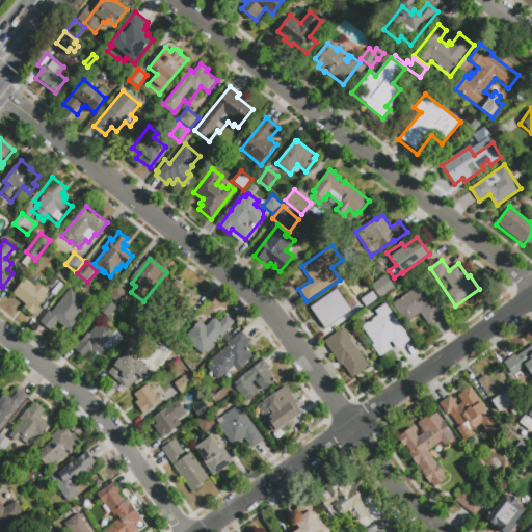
[(76,272),(67,284),(56,275),(65,264),(76,272)]
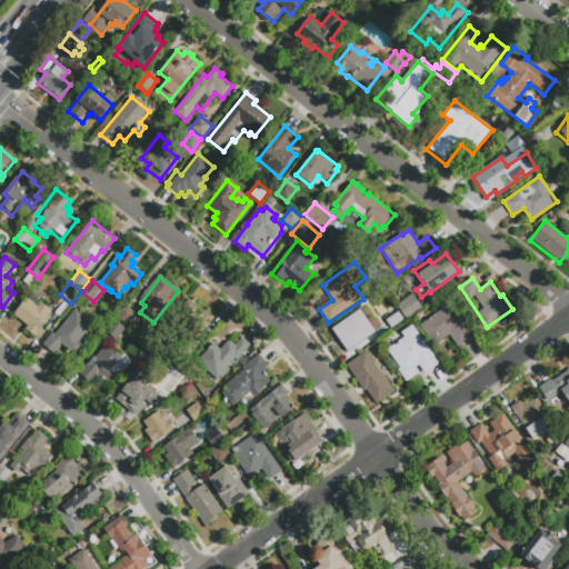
[(36,338),(26,329),(28,326),(13,315),(25,300),(25,299),(29,293),(50,310),(49,311),(50,312),(49,315),(48,313),(47,315),(51,317),(36,338)]
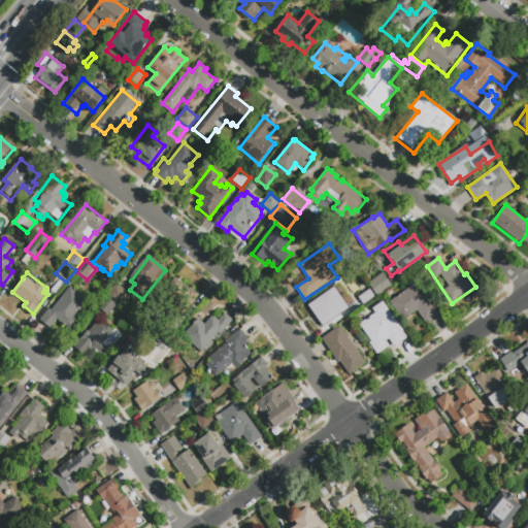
[(368,284),(383,272),(392,286),(376,296),(368,284)]
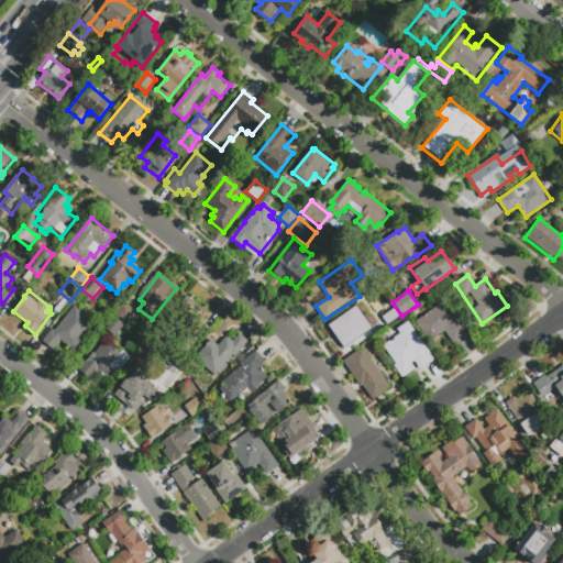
[(453,345),(443,332),(430,342),(415,322),(437,306),(434,304),(443,297),(468,333),(453,345)]
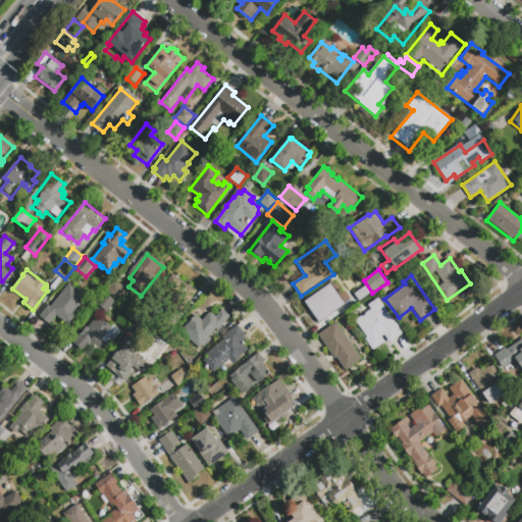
[(335,296),(342,305),(320,320),(305,299),(336,276),(346,289),(335,296)]
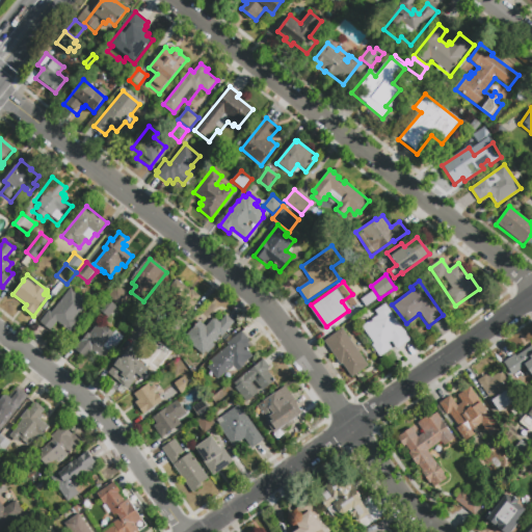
[(188,318),(163,300),(177,283),(192,293),(202,299),(188,318)]
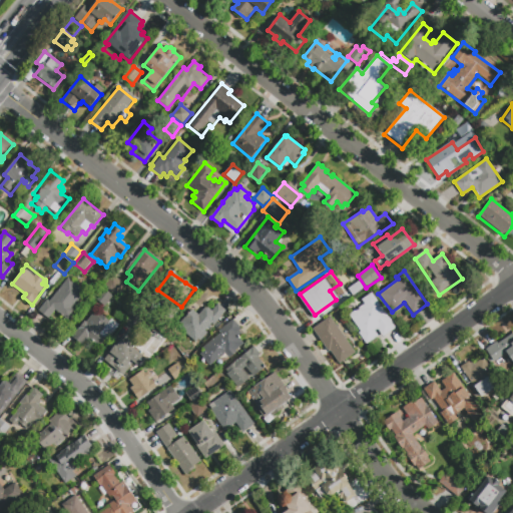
[(117,299),(103,288),(113,276),(126,287),(117,299)]
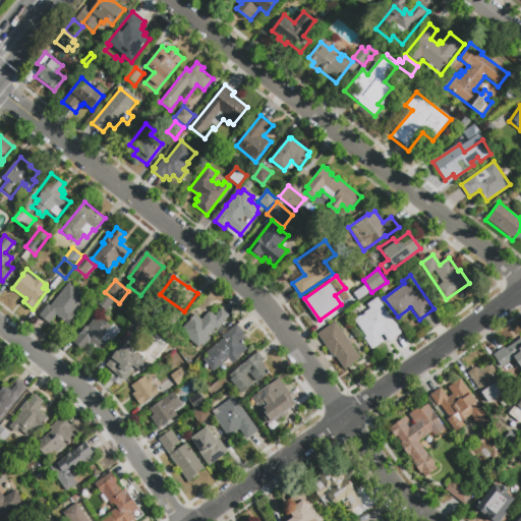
[(51,306),(69,282),(88,296),(74,312),(76,314),(68,325),(56,315),(50,324),(39,315),(48,304),(51,306)]
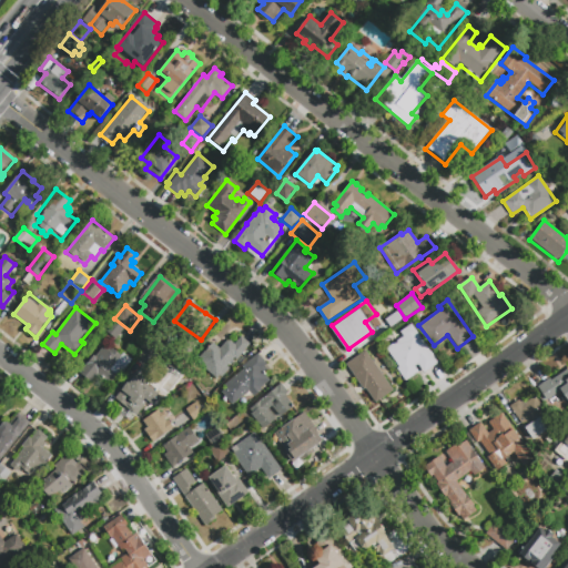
[(115,340),(107,333),(114,321),(127,328),(122,335),(120,334),(115,340)]
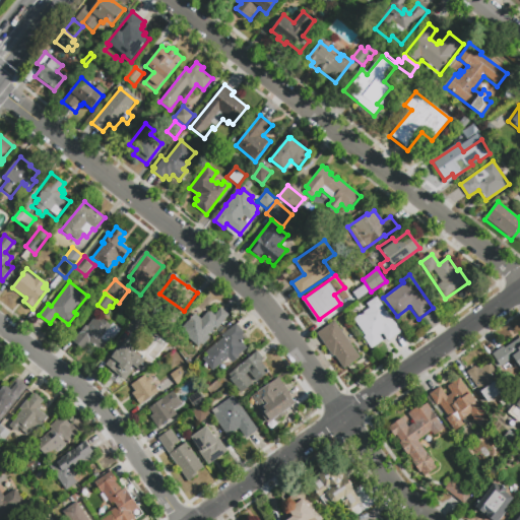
[(401,332),(388,341),(383,333),(380,335),(383,340),(372,348),(364,337),(366,336),(353,319),(370,308),(367,304),(377,297),(401,332)]
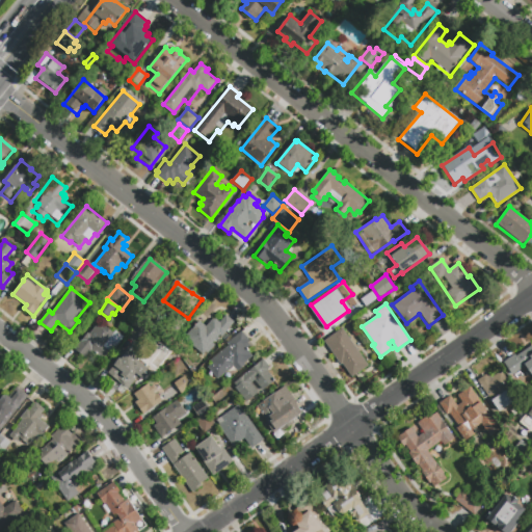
[(214,343),(215,345),(208,353),(206,352),(204,354),(193,346),(184,338),(200,320),(206,326),(212,318),(215,318),(216,318),(220,322),(225,315),(234,322),(222,336),(221,335),(214,343)]
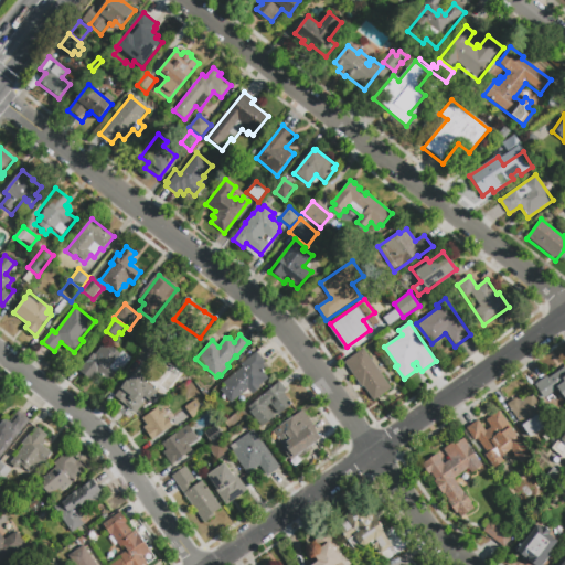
[(91,380),(80,371),(93,353),(95,354),(104,345),(107,348),(109,344),(120,353),(123,351),(131,358),(118,374),(117,373),(109,382),(102,375),(99,377),(95,374),(91,380)]
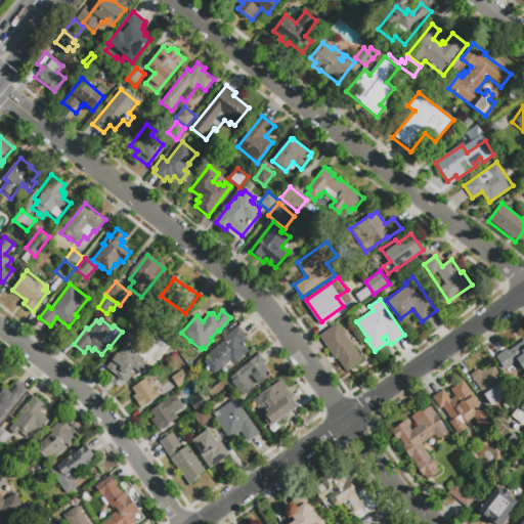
[(128,331),(136,319),(142,323),(145,325),(139,334),(137,332),(135,335),(128,331)]
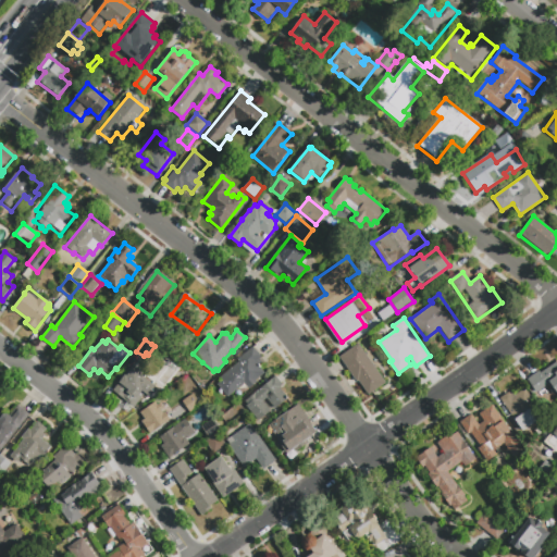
[(385,383),(368,395),(358,381),(357,382),(339,357),(358,344),(385,383)]
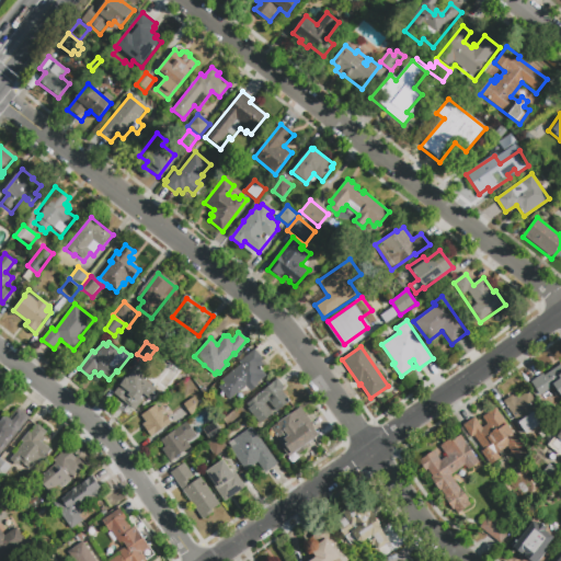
[(169,359),(173,353),(178,348),(183,352),(186,355),(187,356),(179,367),(174,364),(169,359)]
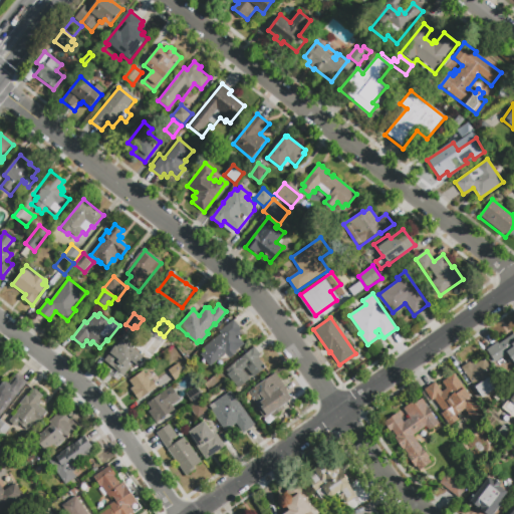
[(210,366),(201,355),(206,351),(204,348),(221,333),(219,332),(234,320),(239,327),(241,329),(239,331),(241,333),(238,336),(245,344),(236,351),(237,353),(230,359),(226,354),(210,366)]
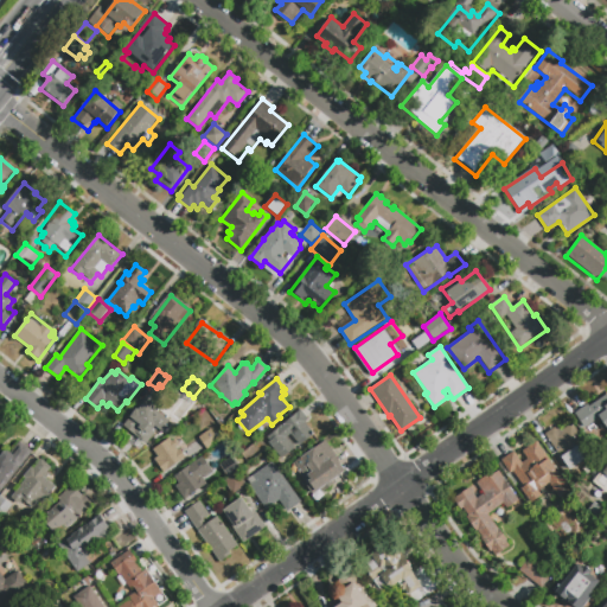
[(606,429),(600,420),(585,429),(574,414),(588,404),(589,407),(606,394),(606,429)]
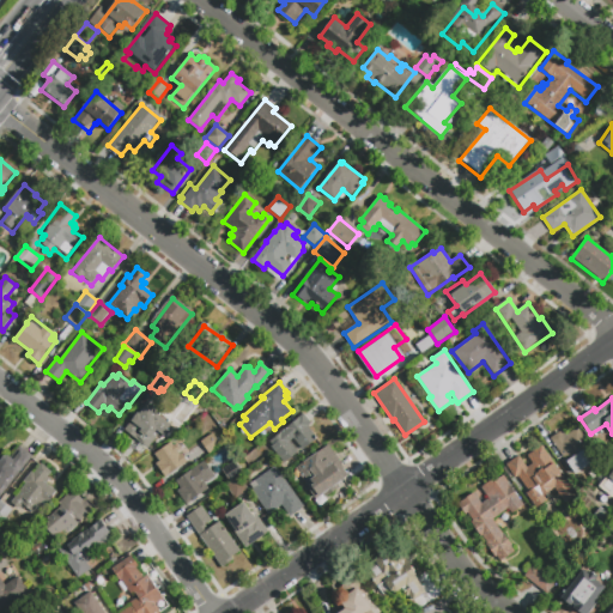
[(147,449),(123,430),(138,413),(139,414),(146,405),(171,425),(162,436),(159,435),(147,449)]
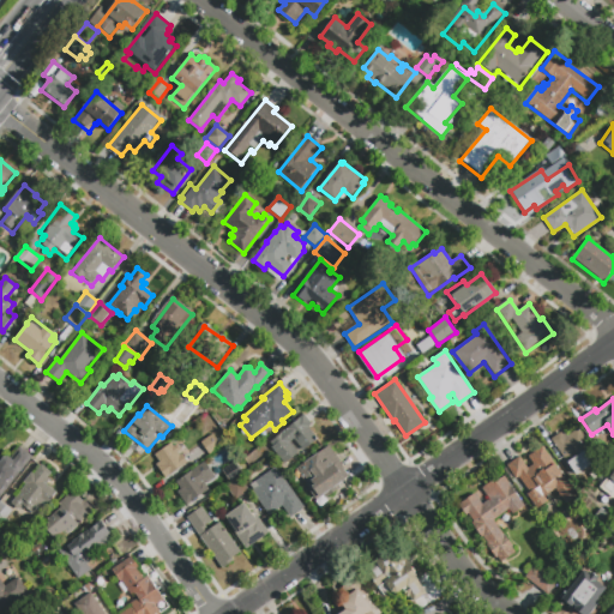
[(286,464),(269,444),(304,415),(312,425),(308,428),(319,441),(305,452),(304,451),(286,464)]
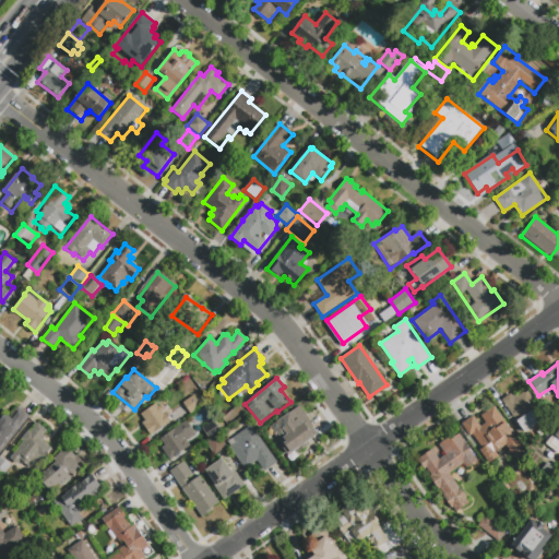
[(525,435),(501,401),(510,394),(512,396),(514,395),(516,397),(526,391),(545,418),(544,419),(545,420),(525,435)]
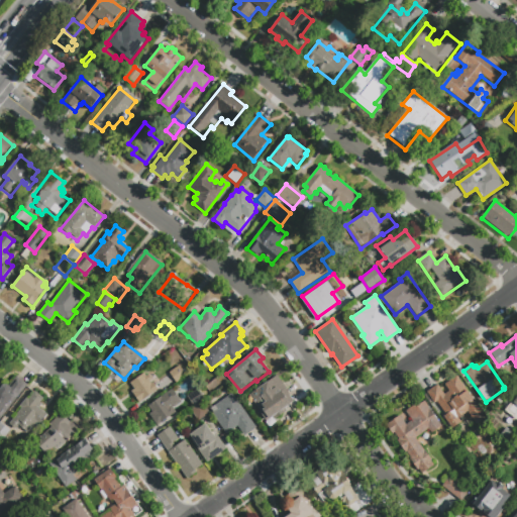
[(160,373),(152,378),(147,372),(156,366),(160,373)]
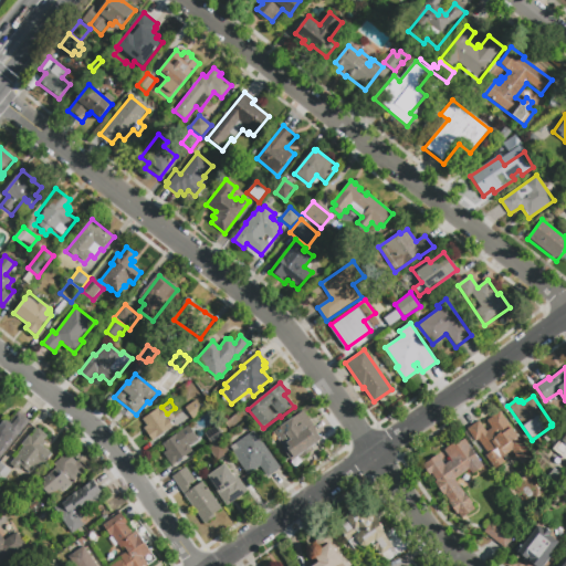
[(197,406),(203,416),(202,417),(195,422),(188,412),(187,412),(197,406)]
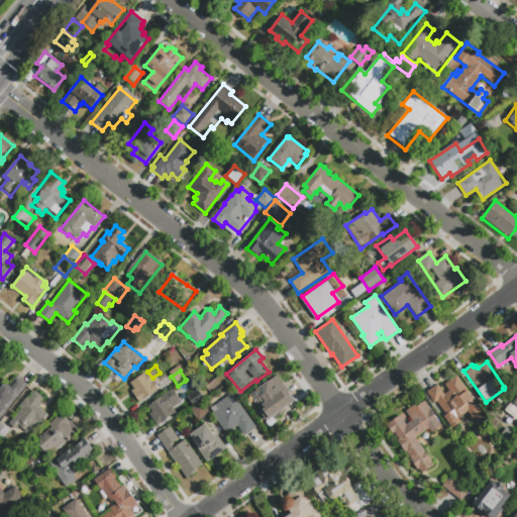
[(160,392),(146,401),(140,405),(133,396),(132,394),(134,393),(135,392),(131,386),(137,382),(145,376),(147,379),(149,377),(152,382),(150,384),(152,386),(154,385),(160,392)]
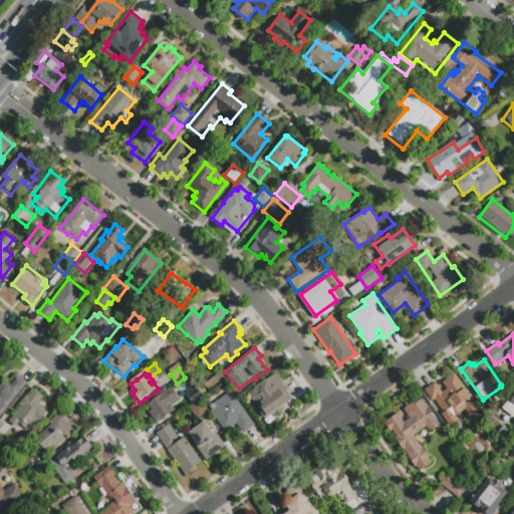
[(282,393),(289,403),(265,420),(247,394),(275,373),(286,390),(282,393)]
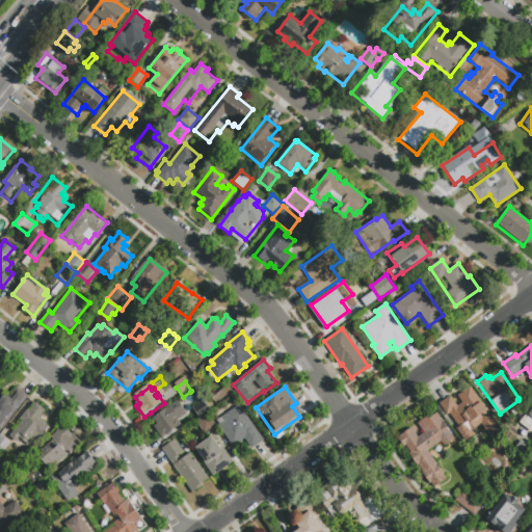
[(501,430),(490,437),(481,423),(472,430),(475,434),(463,442),(455,429),(458,426),(450,414),(447,416),(439,404),(450,396),(457,406),(462,402),(457,396),(471,387),(501,430)]
